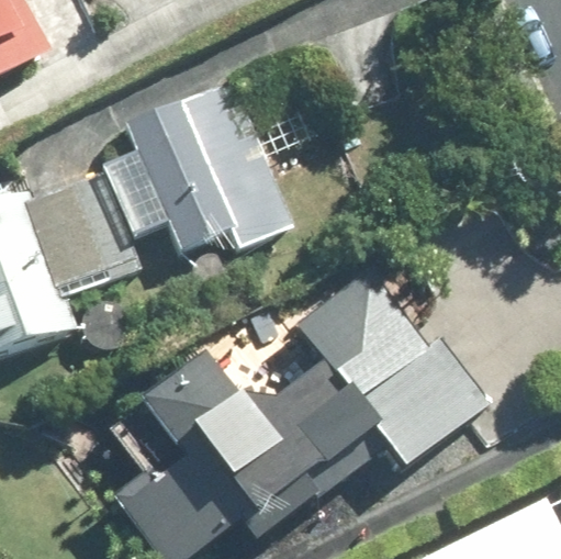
[(0,79),(51,54),(24,0),(0,0),(0,79)]
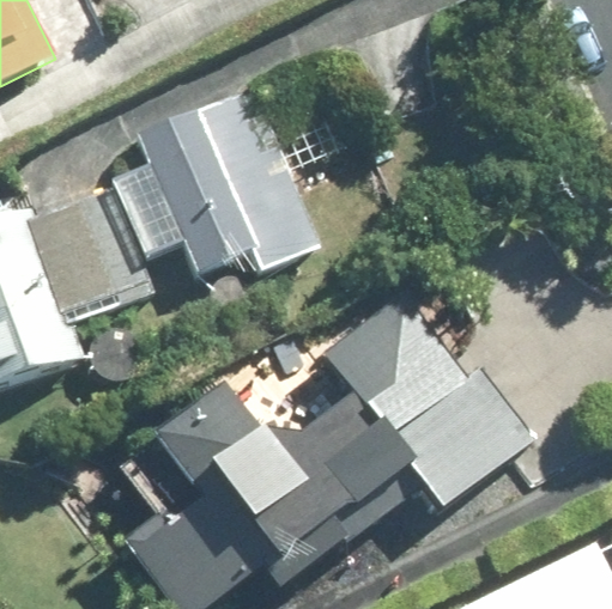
[(150,163),(110,178),(146,259),(183,243),(199,276),(252,253),(262,273),(322,245),(250,86),(137,134),(150,163)]
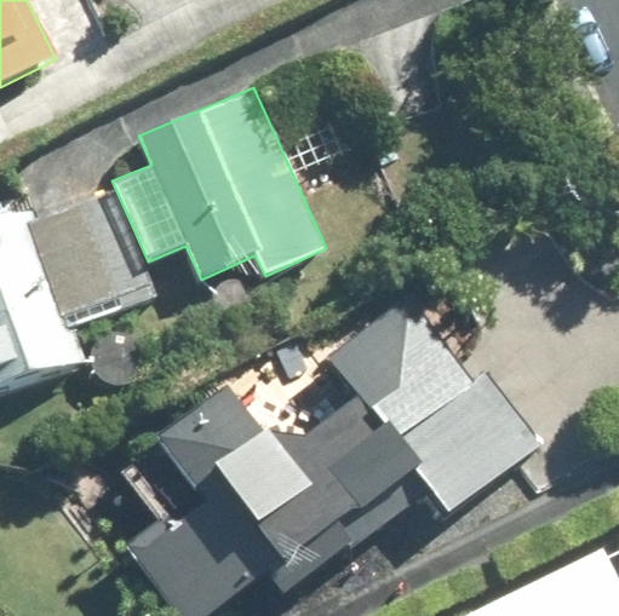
[(73,328),(158,293),(115,189),(33,218),(24,203),(0,212),(0,392),(84,363),(73,328)]
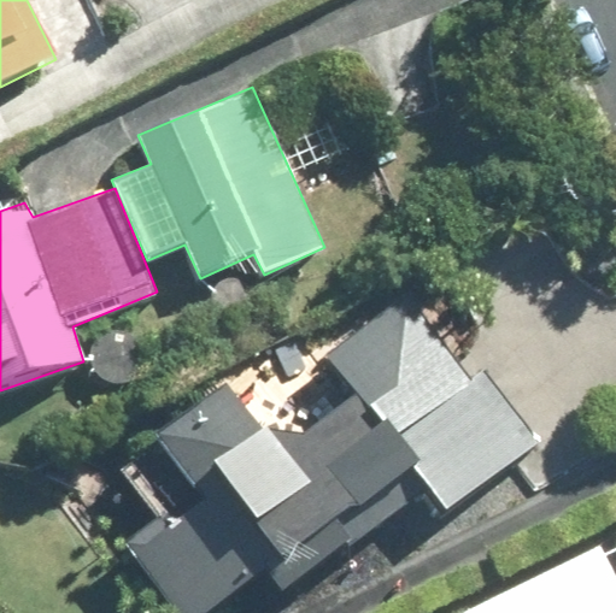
[(157,513),(123,540),(180,612),(209,612),(270,567),(283,587),(427,482),(446,510),(541,442),(487,370),(473,379),(409,296),(327,355),(356,394),(288,442),(268,417),(262,423),(228,379),(157,432),(162,438),(122,467),(157,513)]
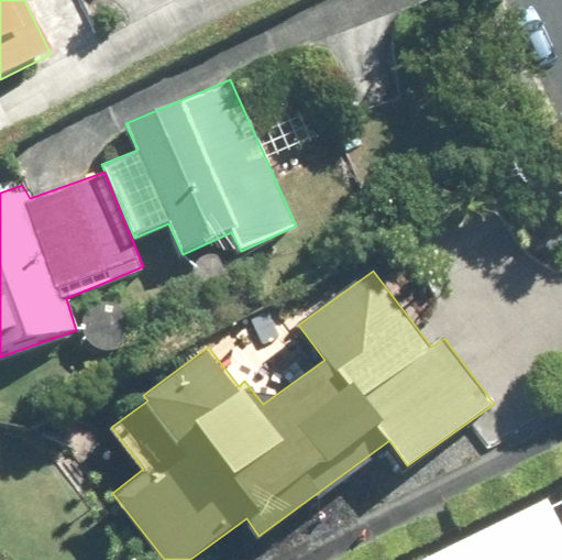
[(561,559),(561,525),(549,497),(418,559),(561,559)]
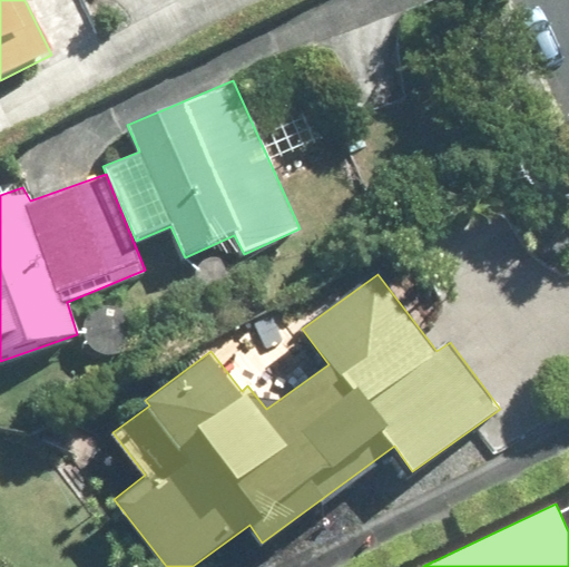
All buildings are outlined.
